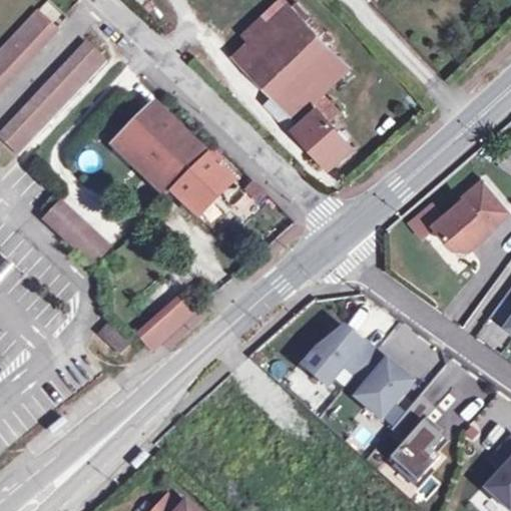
[(267,24),(249,40),(234,54),(295,116),(347,65),(287,5),(267,24)]
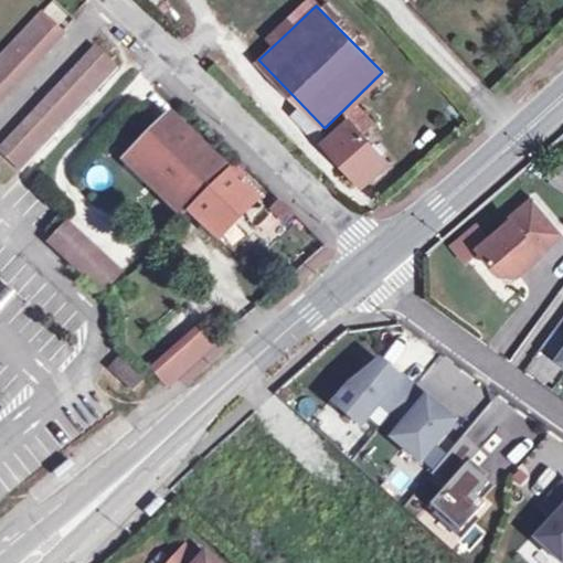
[(0,96),(62,31),(40,10),(0,53),(0,96)]
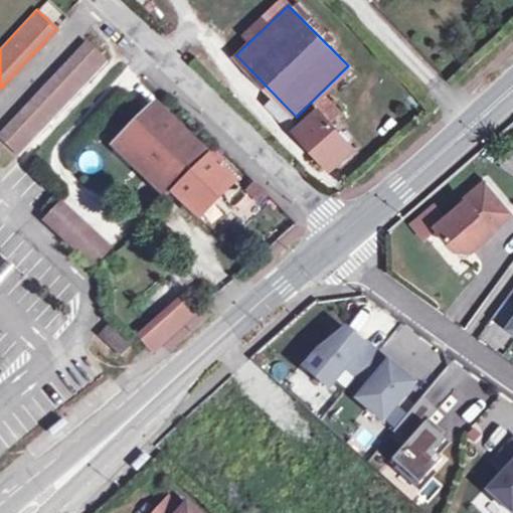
[(250,40),(268,24),(261,17),(242,32),(250,40)]
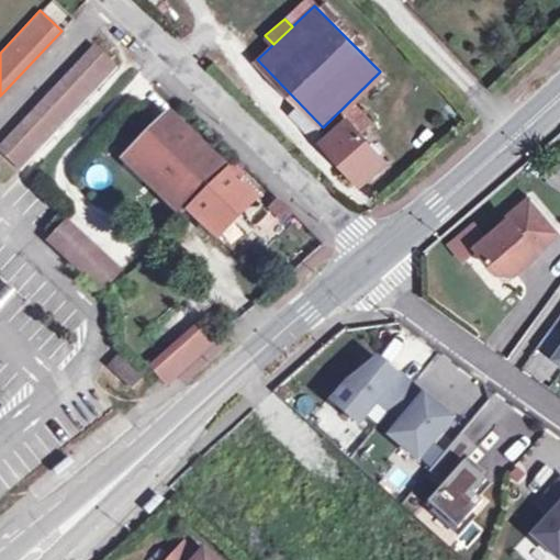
[(0,152),(19,168),(115,65),(93,44),(0,144),(0,152)]
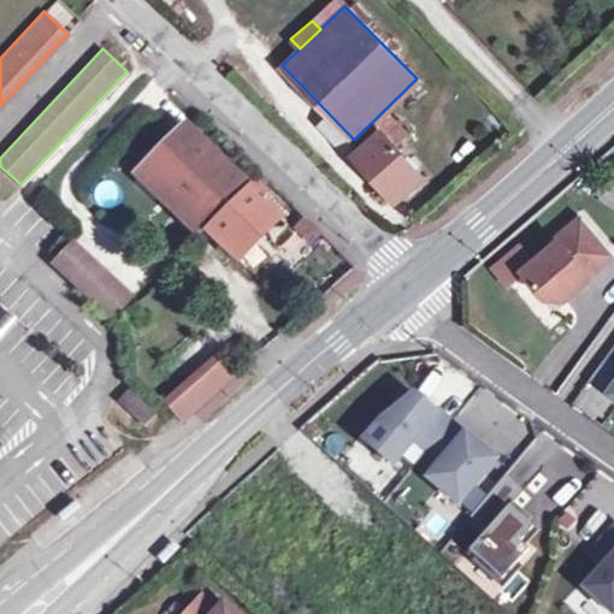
[(406,128),(393,112),(377,125),(381,129),(390,141),(406,128)]
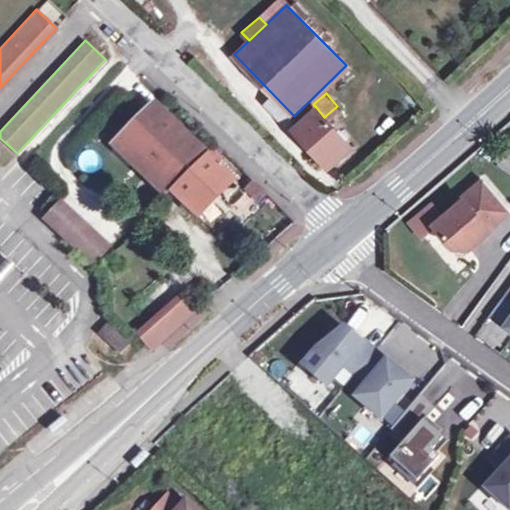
[(154,103),(118,138),(136,156),(154,173),(194,213),(230,178),(154,103)]
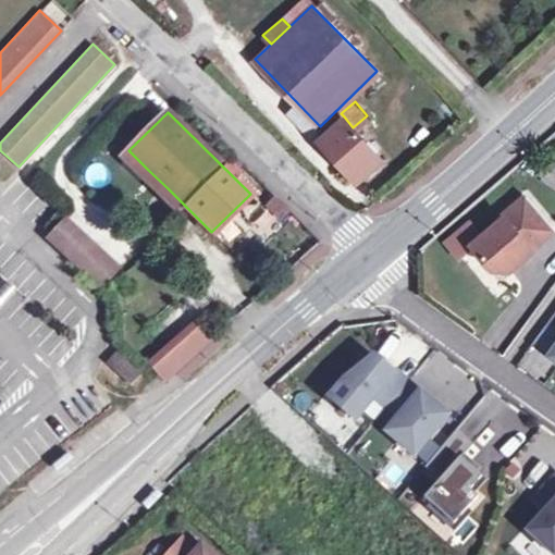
[(344,116),(318,139),(355,182),(381,159),(353,127),(344,116)]
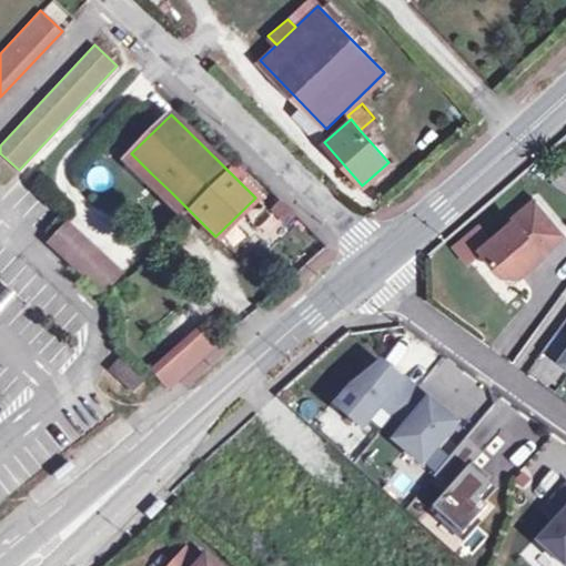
[(171,192),(151,173),(147,179),(165,198),(171,192)]
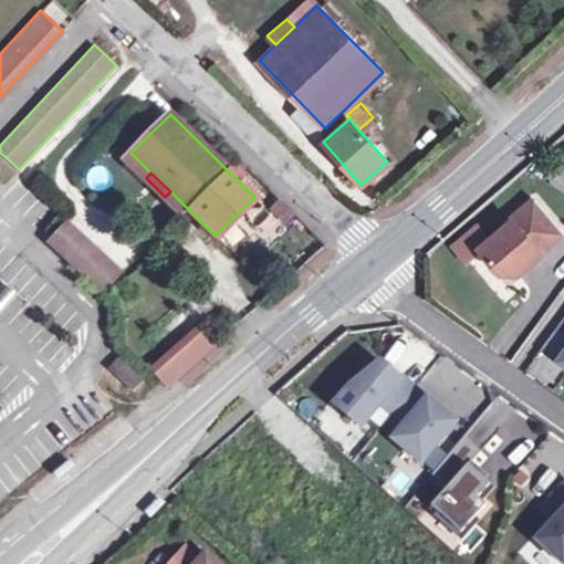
[(532,198),(509,218),(512,221),(478,248),(499,274),(517,275),(541,253),(535,247),(542,241),(546,246),(563,233),(532,198)]
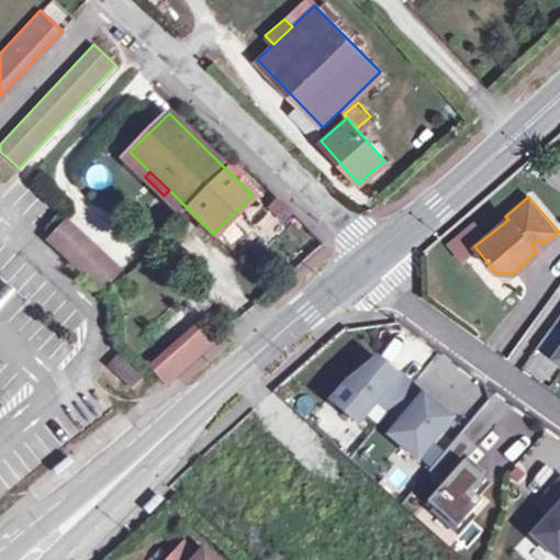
[(267,208),(280,222),(289,212),(276,199),(267,208)]
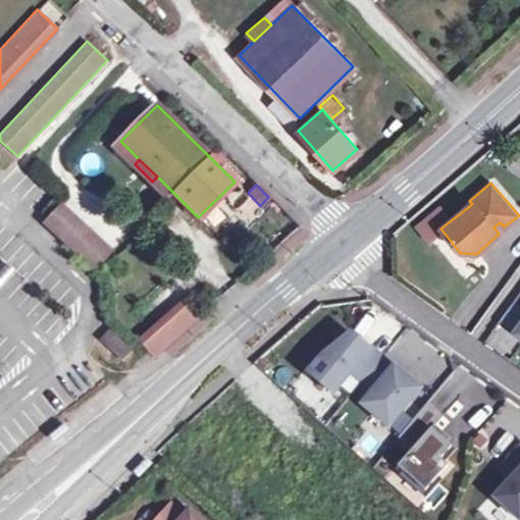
[(94,268),(111,250),(60,202),(43,221),(80,255),(94,268)]
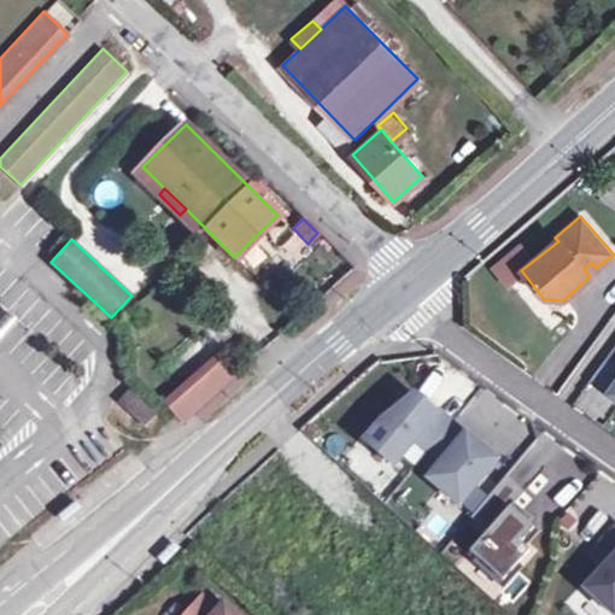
[(5,310),(0,315),(0,335),(15,318),(5,310)]
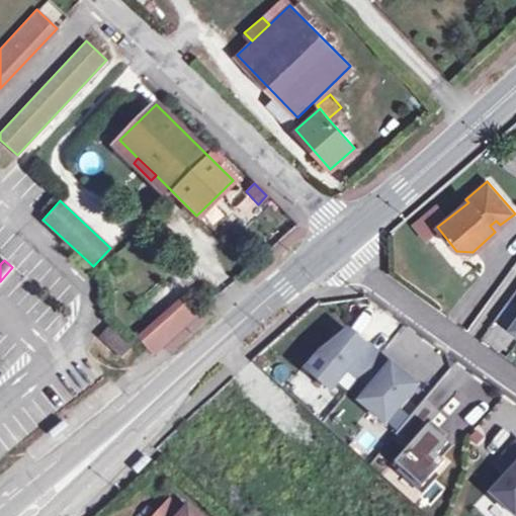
[(195,314),(181,297),(137,338),(151,354),(195,314)]
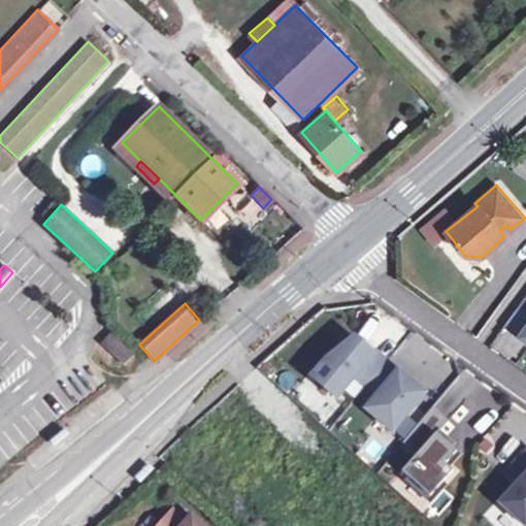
[(121,362),(131,351),(110,330),(100,340),(121,362)]
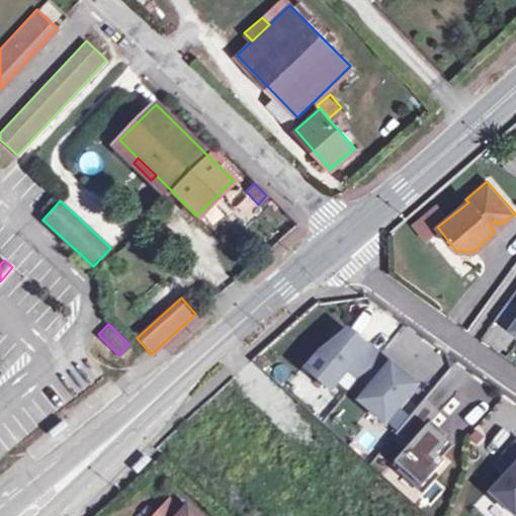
[(315,348),(301,366),(329,388),(345,367),(365,383),(354,398),(382,421),(414,381),(345,326),(315,348)]
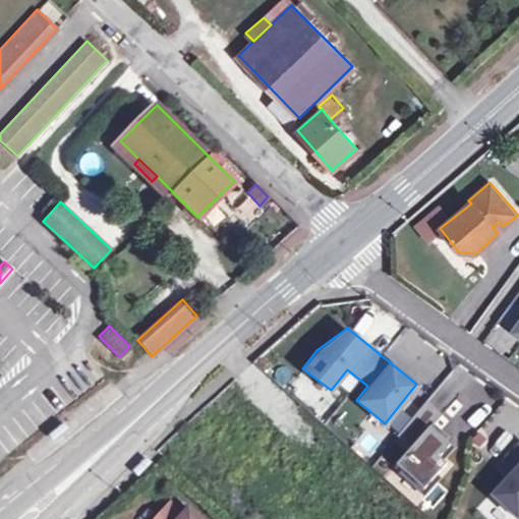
[(141,366),(150,358),(145,352),(135,359),(141,366)]
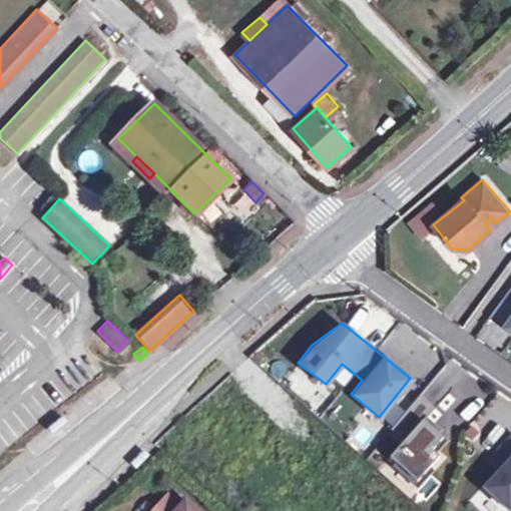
[(337,392),(351,375),(341,368),(328,384),(337,392)]
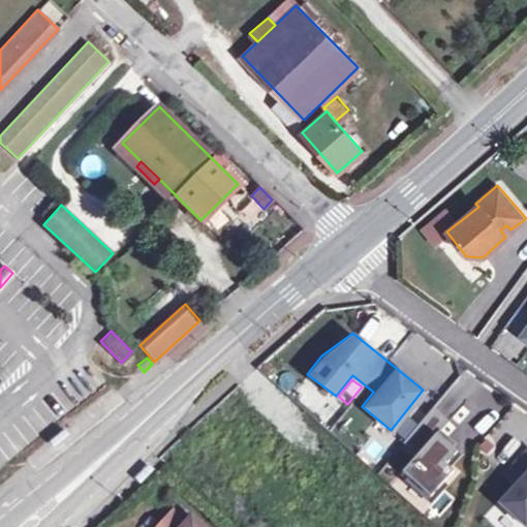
[(454,447),(433,430),(399,469),(429,495),(452,468),(443,461),(454,447)]
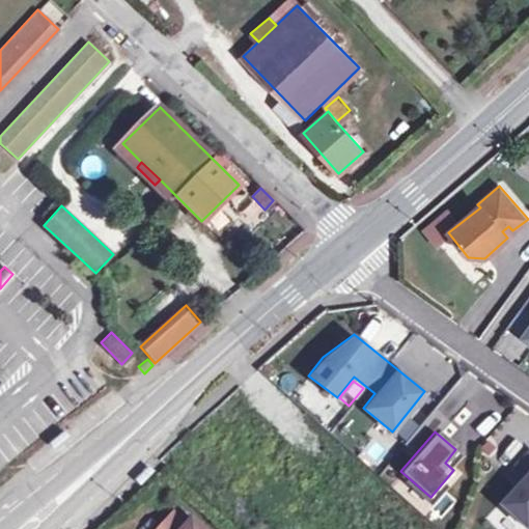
[(528,452),(508,475),(520,485),(501,505),(525,527),(528,522),(528,452)]
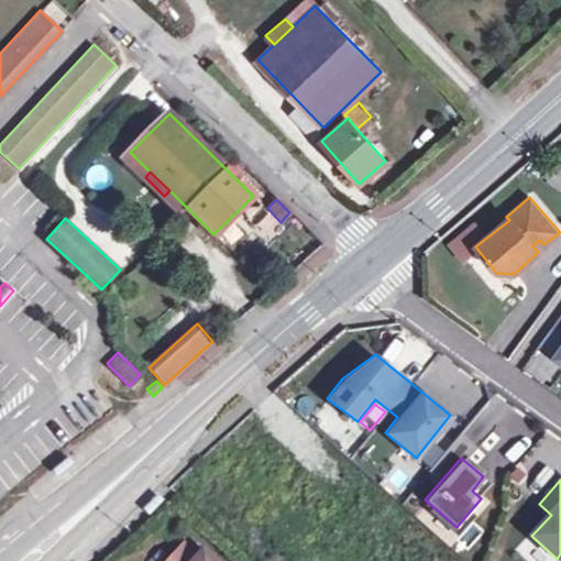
[(183,543),(166,560),(213,560),(201,550),(197,556),(183,543)]
